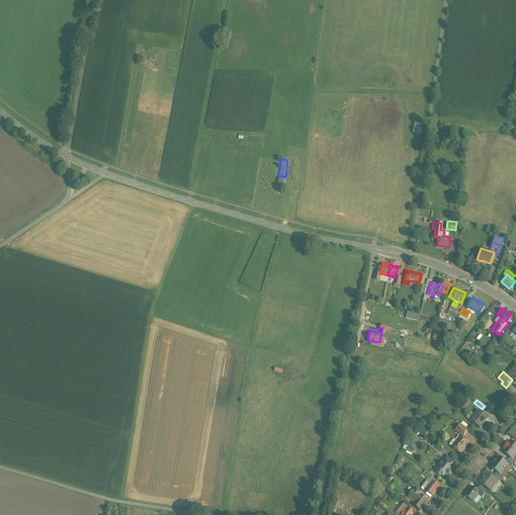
[(469,411),(465,416),(480,426),(488,416),(484,413),(484,412),(480,409),(475,415),(469,411)]
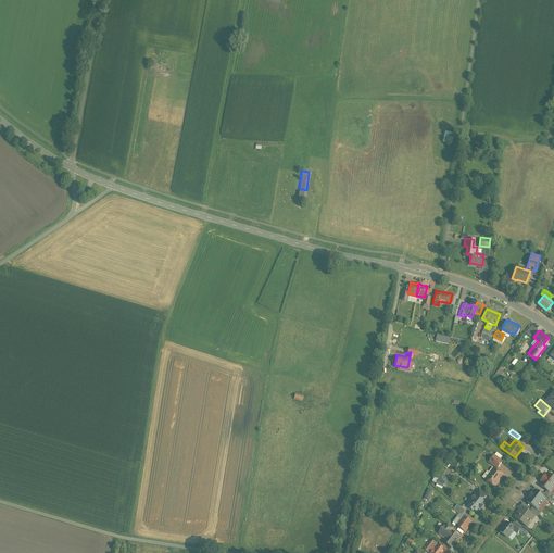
[(496,466),(502,460),(493,453),(489,461),(496,466)]
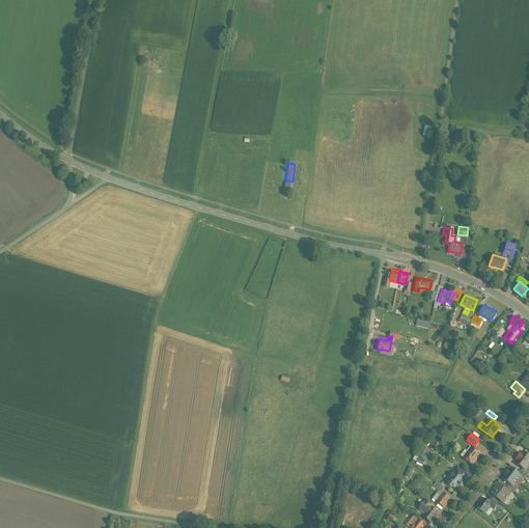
[(480,452),(471,445),(463,456),(464,456),(464,459),(466,460),(468,460),(472,463),(480,452)]
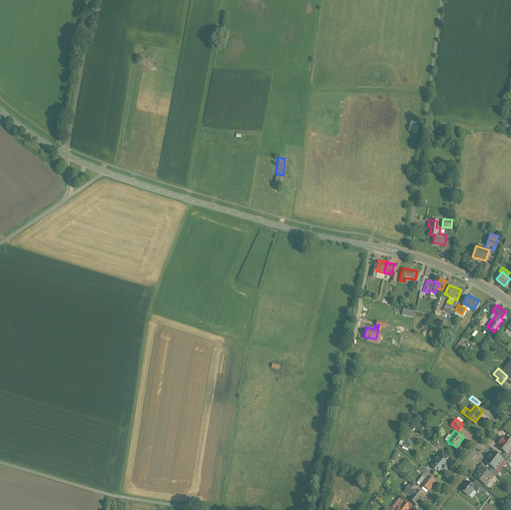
[(500,440),(510,448),(510,447),(510,439),(505,434),(500,440)]
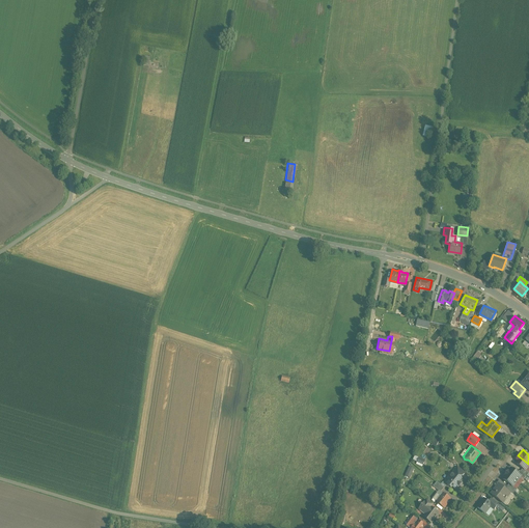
[(528,464),(518,455),(514,461),(525,469),(528,464)]
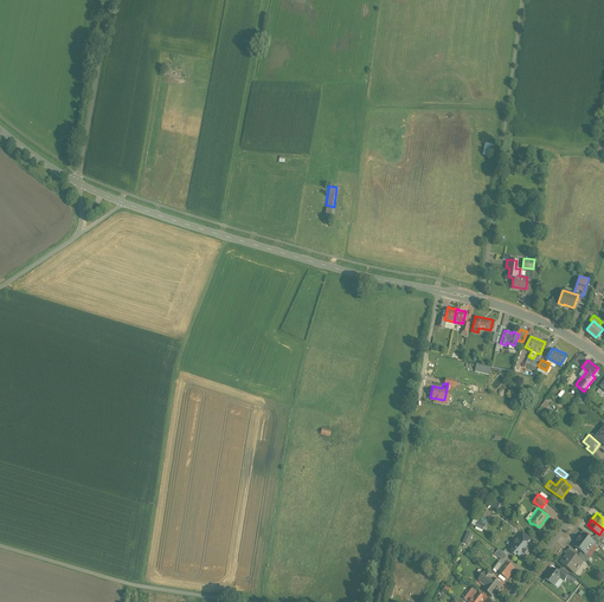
[(467,543),(473,531),(467,529),(462,541),(467,543)]
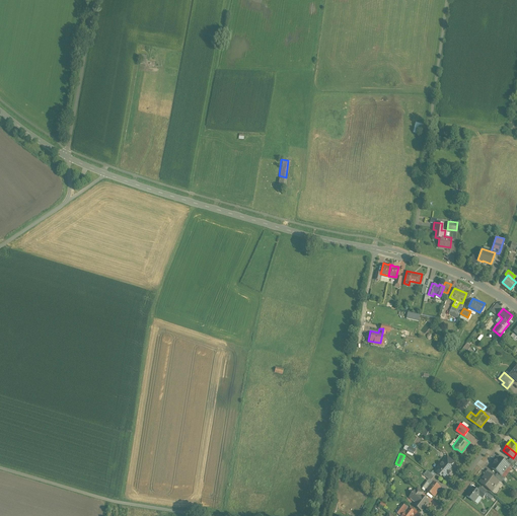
[(443,459),(443,460),(449,465),(454,460),(447,454),(443,459)]
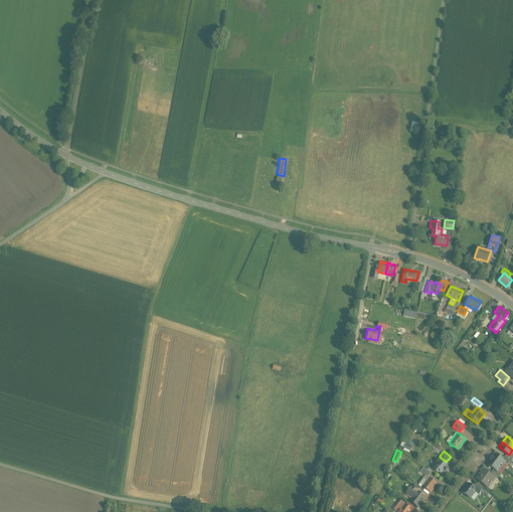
[(491,458),(501,466),(506,460),(495,452),(491,458)]
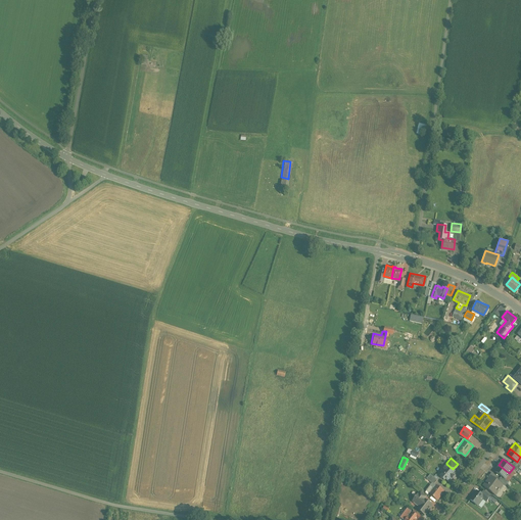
[(448,480),(456,472),(453,469),(446,464),(442,468),(441,468),(437,473),(443,478),(445,478),(448,480)]
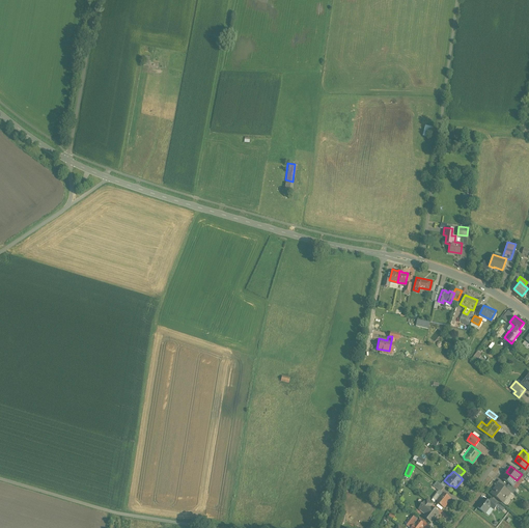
[(517,480),(506,472),(502,477),(512,485),(517,480)]
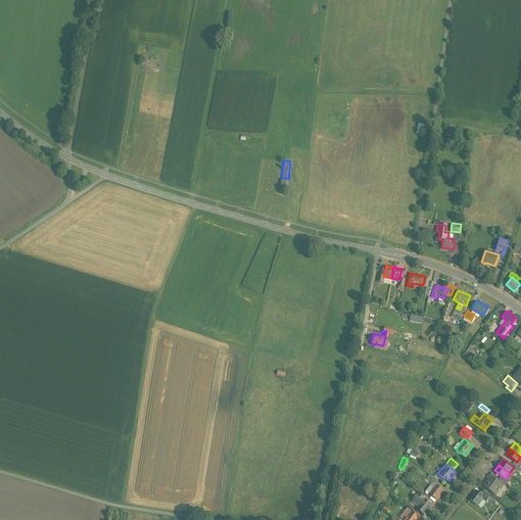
[(433,483),(436,478),(429,472),(426,477),(433,483)]
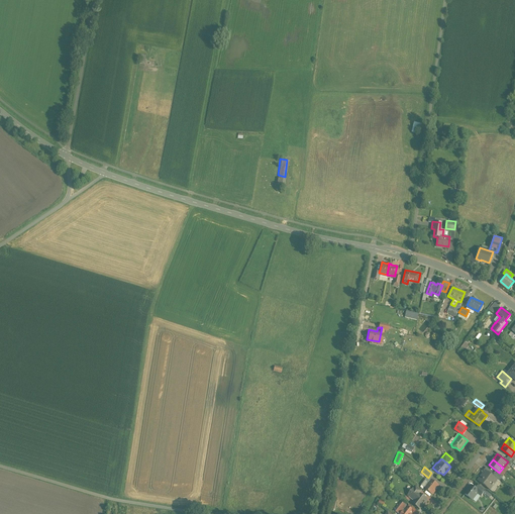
[(489,488),(497,478),(490,472),(485,469),(485,470),(478,479),(489,488)]
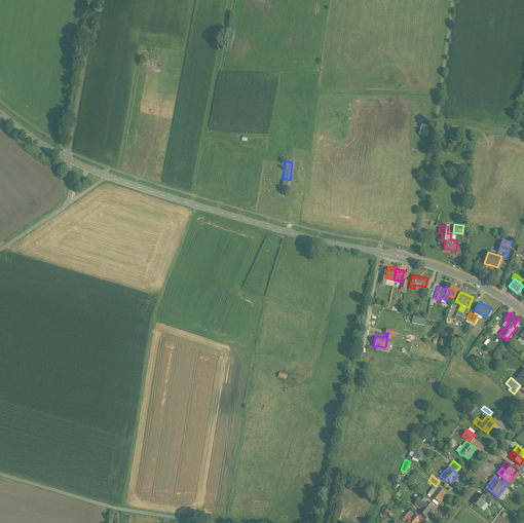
[(439,501),(446,493),(438,487),(432,495),(439,501)]
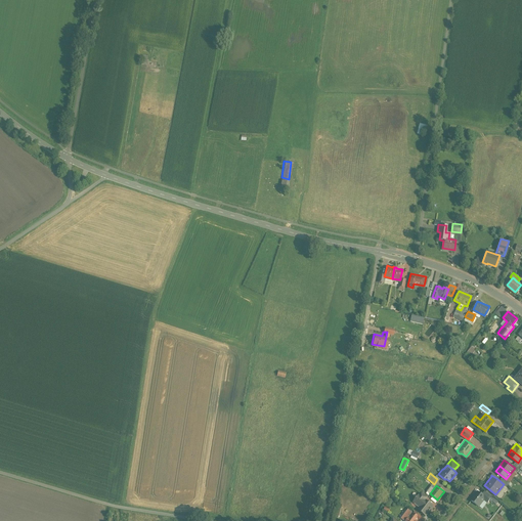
[(477,489),(470,498),(479,506),(484,498),(487,502),(491,496),(483,490),(481,493),(477,489)]
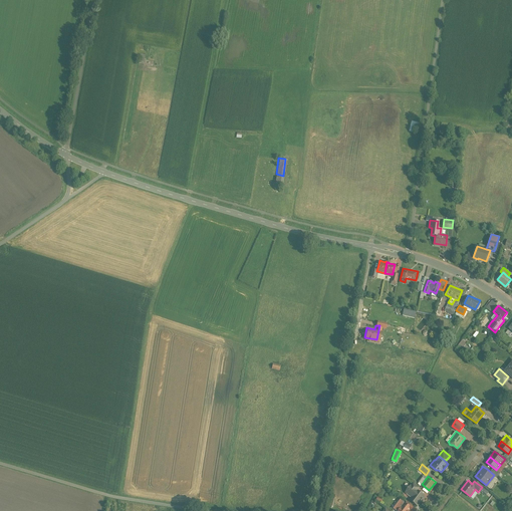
[(413,481),(411,484),(417,489),(419,486),(413,481)]
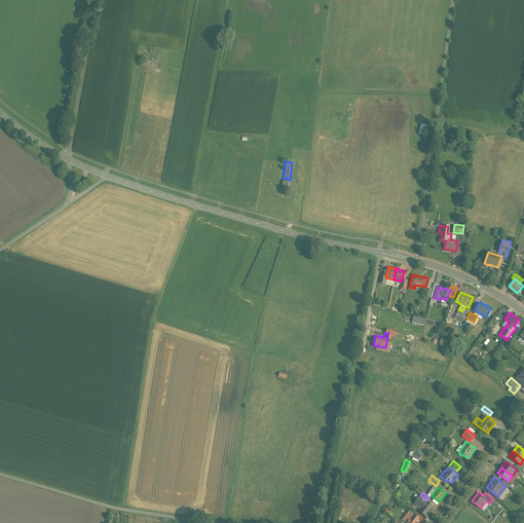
[(433,508),(434,507),(426,500),(420,495),(415,502),(421,508),(419,510),(421,512),(421,513),(423,515),(424,514),(426,516),(431,512),(432,512),(433,509),(433,508)]
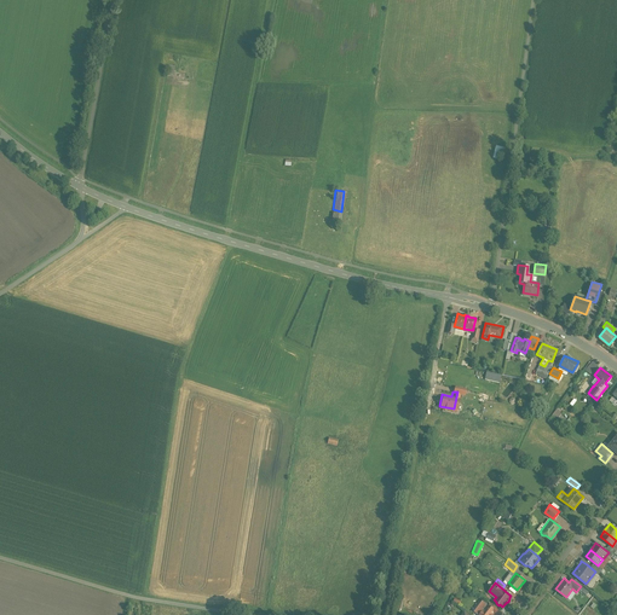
[(492,613),(495,610),(488,604),(483,601),(474,610),(479,614),(478,614),(491,614),(492,614),(492,613)]
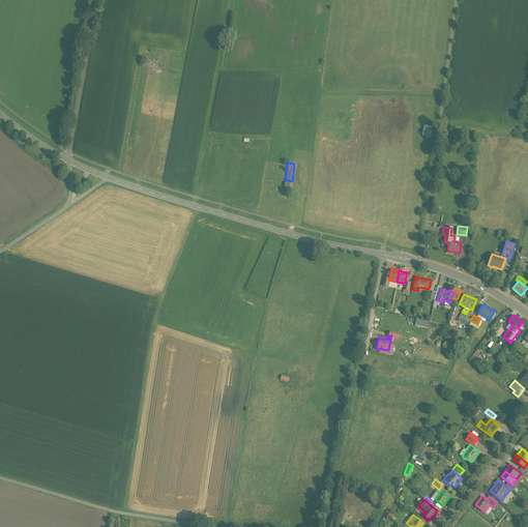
[(417,518),(423,523),(421,525),(424,526),(427,526),(430,524),(418,516),(417,518)]
